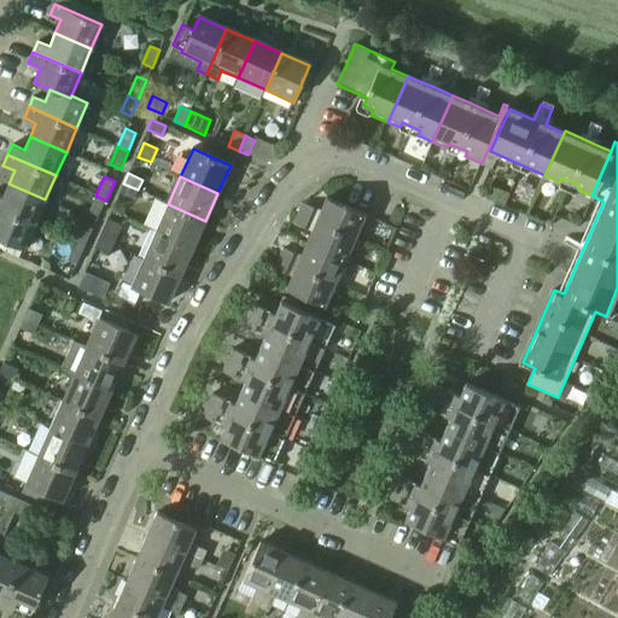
[(0,196),(0,208),(35,223),(45,199),(9,184),(3,197),(0,196)]
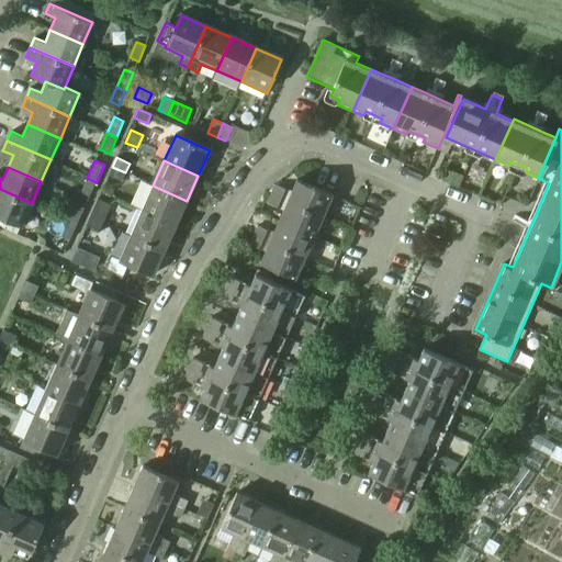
[(125,172),(112,167),(109,173),(121,180),(125,172)]
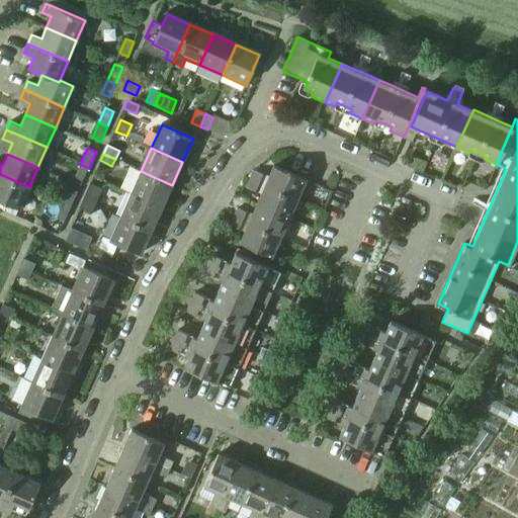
[(412,155),(407,166),(422,172),(427,161),(412,155)]
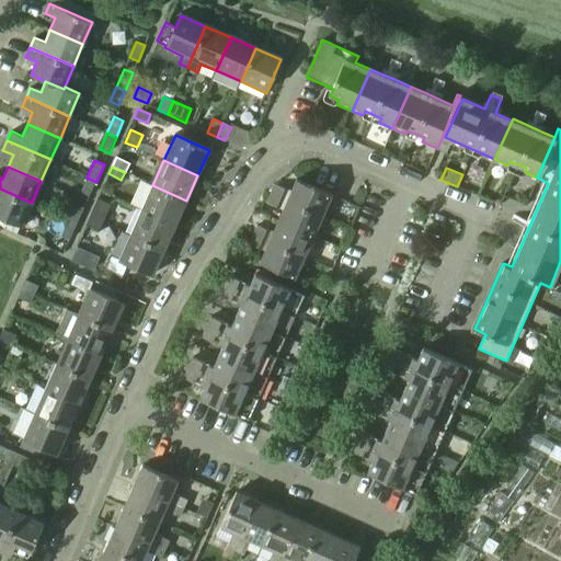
[(96,182),(87,178),(81,193),(90,196),(96,182)]
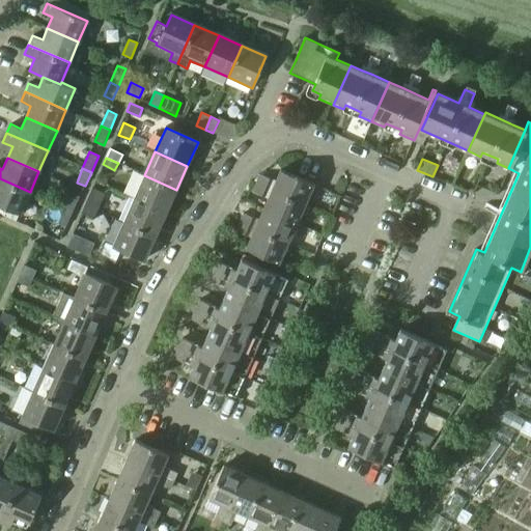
[(297,224),(314,185),(280,170),(275,182),(261,174),(254,191),(268,197),(262,208),(297,224)]
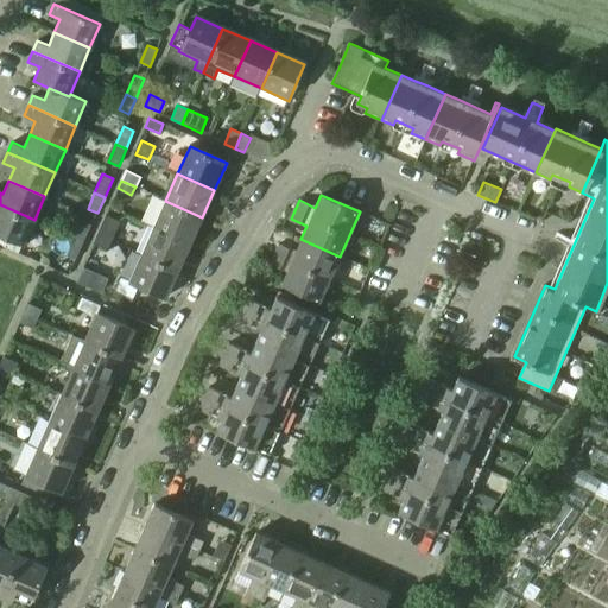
[(202,217),(165,201),(153,227),(190,244),(202,217)]
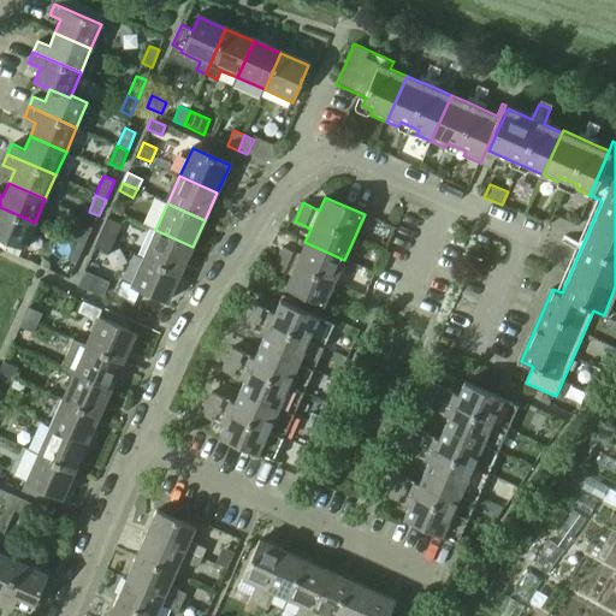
[(0,207),(0,237),(23,248),(35,223),(0,207)]
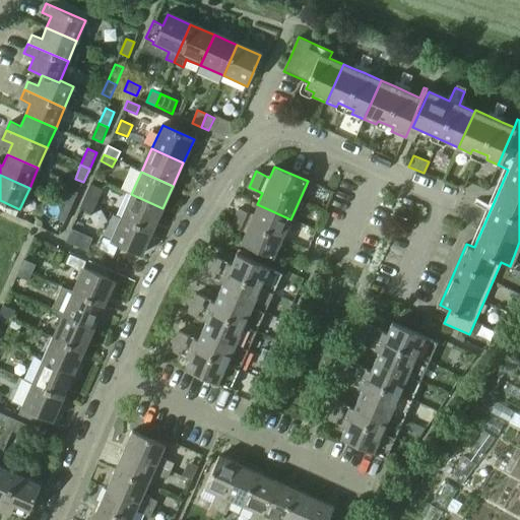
[(83,200),(95,205),(103,190),(89,185),(83,200)]
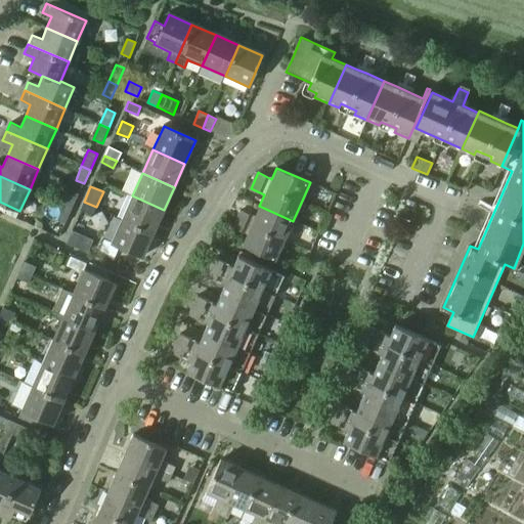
[(63,206),(72,210),(79,193),(71,190),(63,206)]
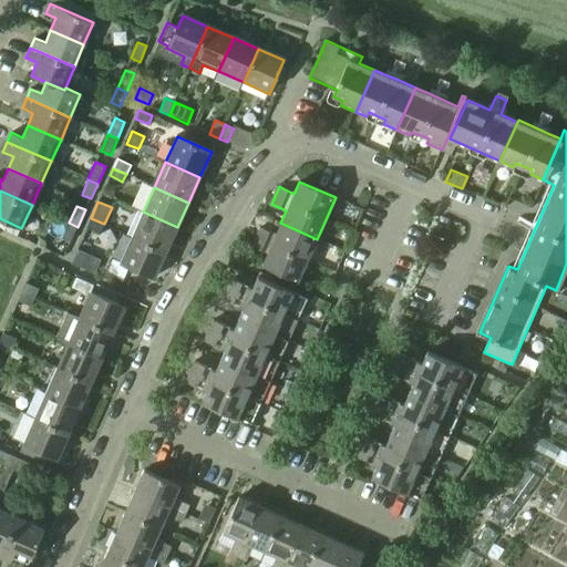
[(177,227),(143,212),(132,237),(166,253),(177,227)]
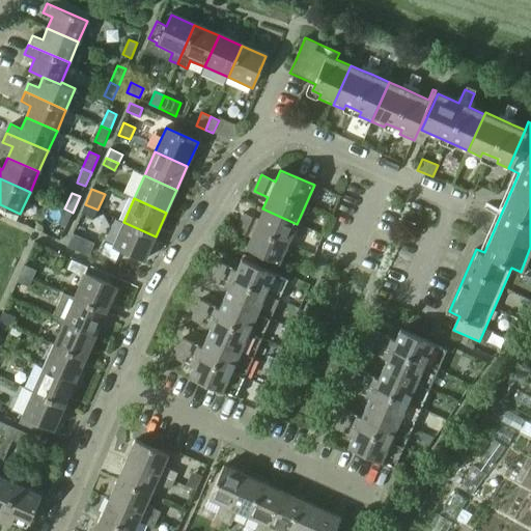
[(486,203),(484,208),(496,214),(498,207),(486,203)]
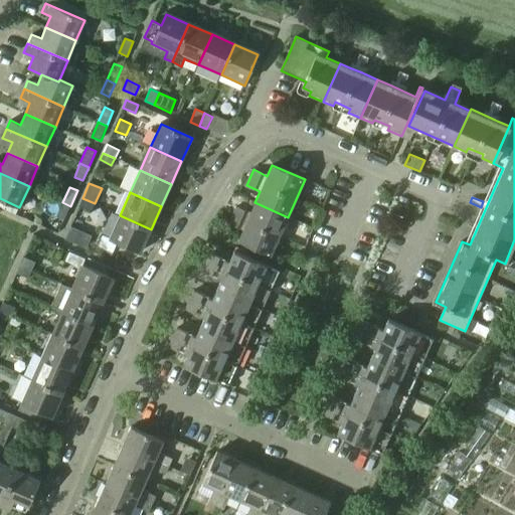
[(95,203),(82,198),(78,206),(91,211),(95,203)]
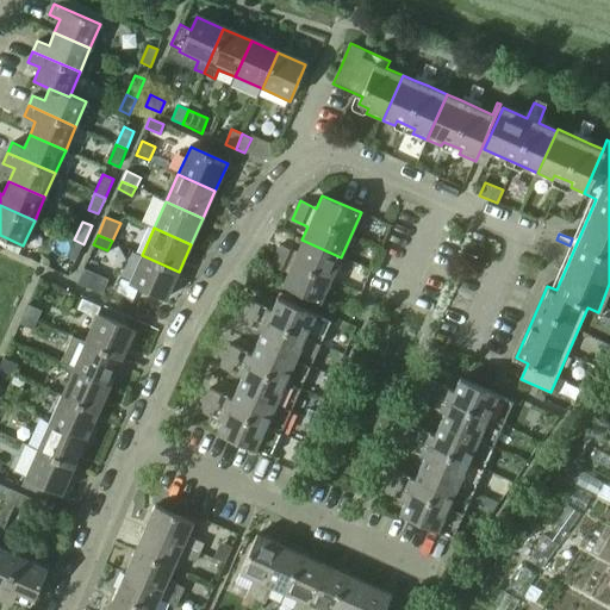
[(83,244),(74,240),(66,256),(76,261),(83,244)]
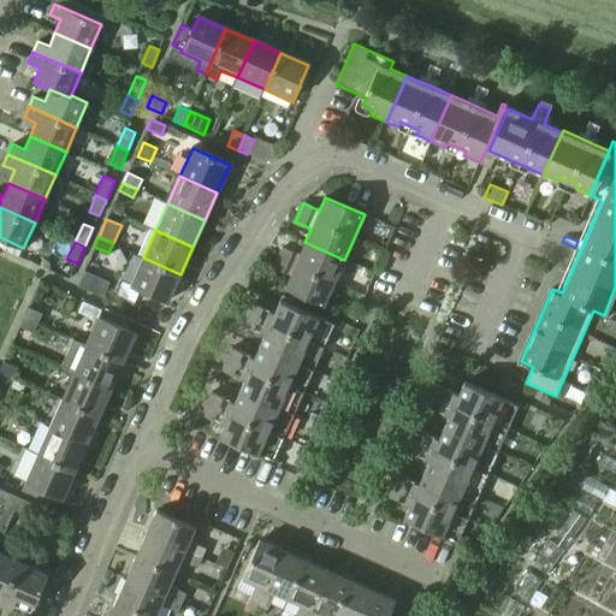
[(284,288),(325,304),(344,260),(304,242),(298,255),(282,248),(273,267),(290,274),(284,288)]
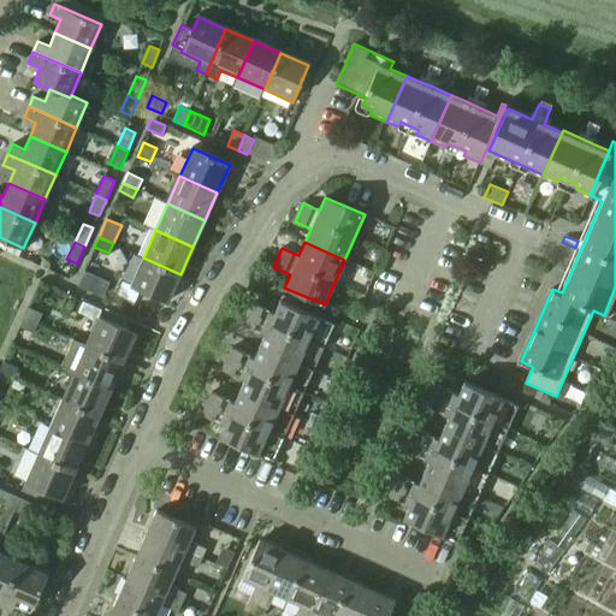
[(181,274),(143,258),(131,285),(169,302),(181,274)]
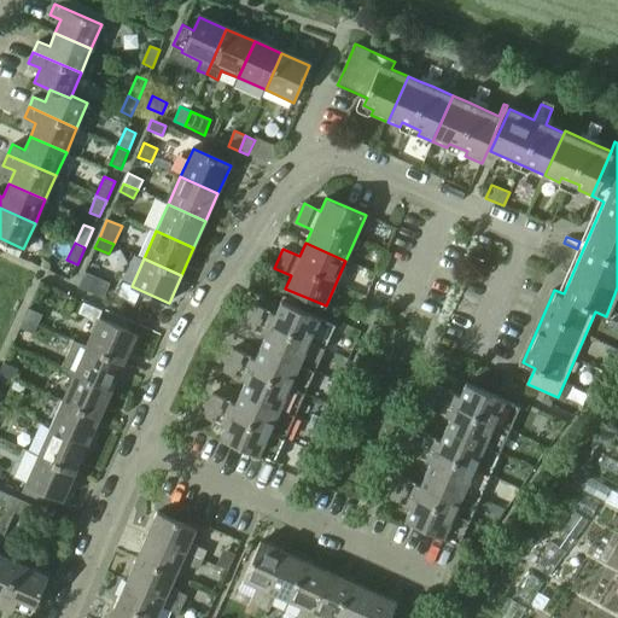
[(85,272),(77,287),(103,298),(110,283),(85,272)]
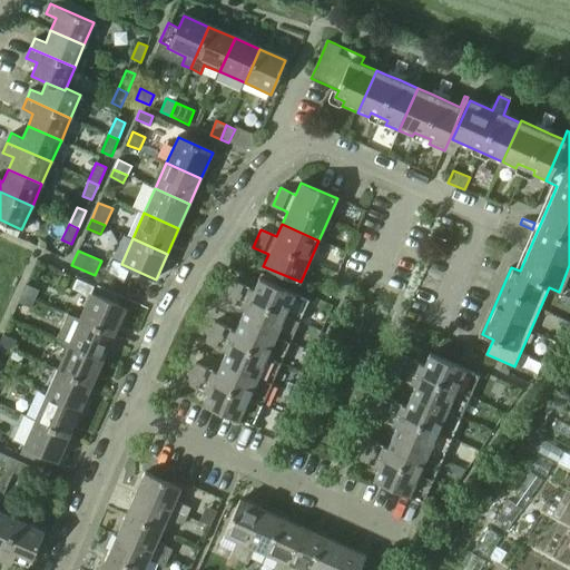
[(227,293),(224,300),(245,310),(241,318),(290,341),(308,300),(258,277),(254,288),(233,279),(232,281),(229,286),(229,287),(239,292),(237,296),(227,292),(227,293)]
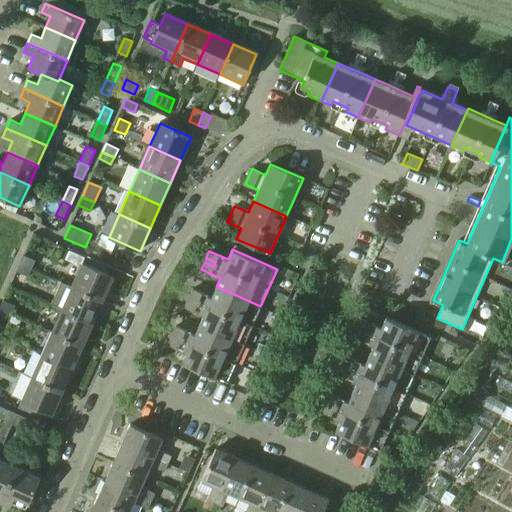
[(19,264),(31,269),(35,260),(23,255),(19,264)]
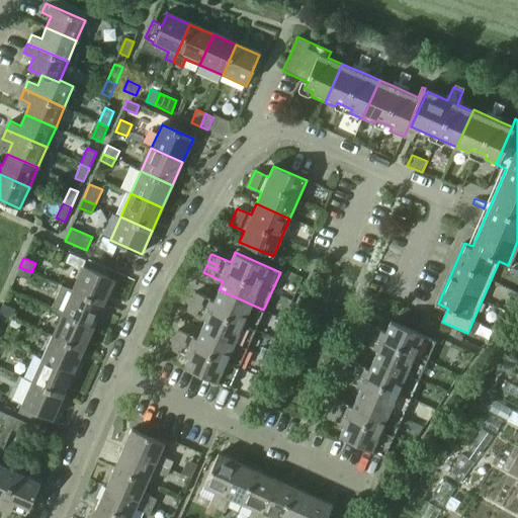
[(73,290),(103,304),(114,279),(84,266),(73,290)]
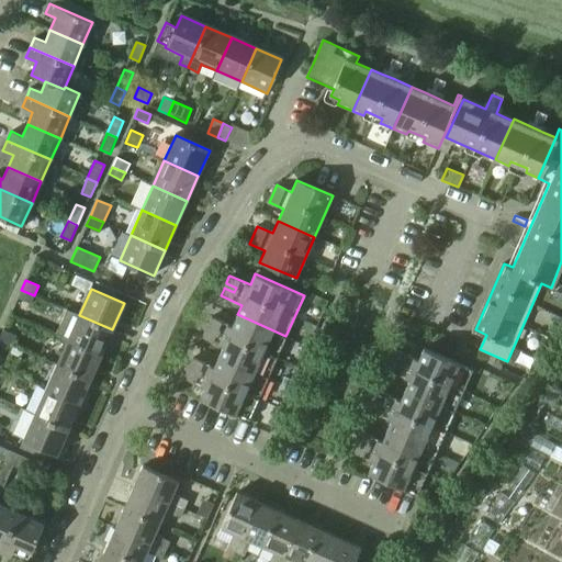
[(34,295),(21,290),(18,298),(31,304),(34,295)]
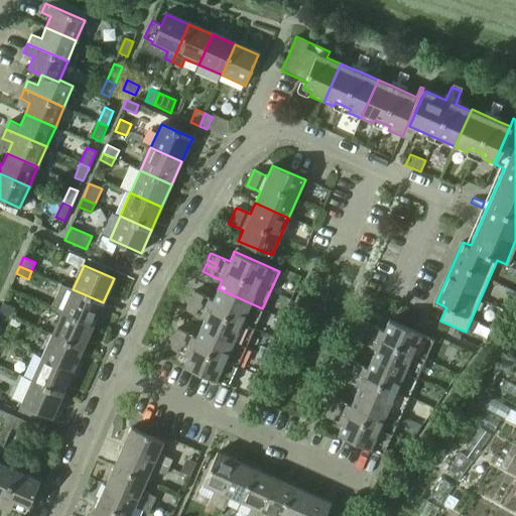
[(103,302),(73,289),(60,284),(50,306),(62,312),(93,326),(103,302)]
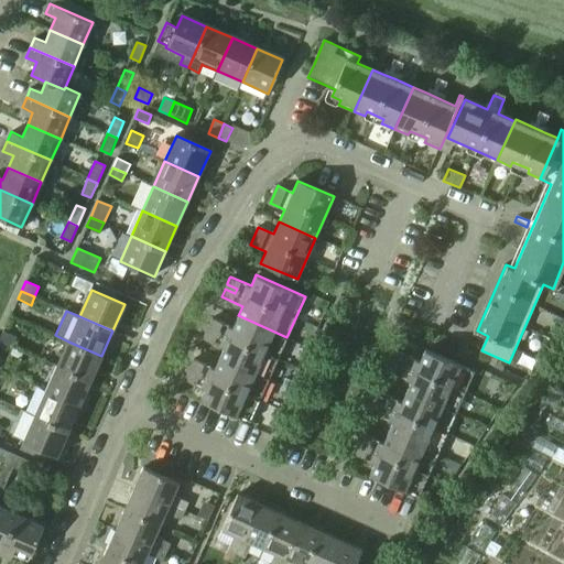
[(206,331),(203,338),(224,347),(219,357),(269,379),(286,337),(238,315),(232,327),(212,317),(209,325),(208,325),(218,329),(216,334),(206,331)]
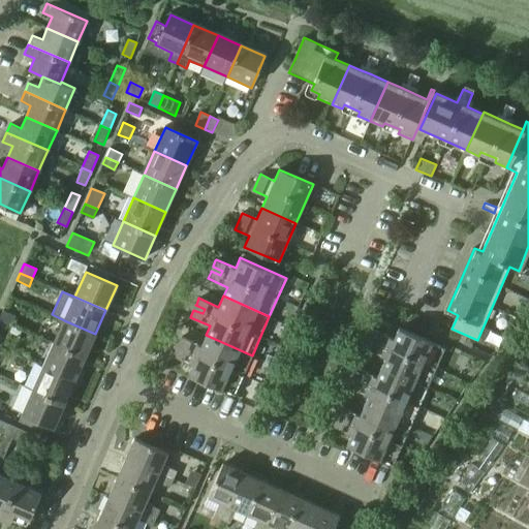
[(3,310),(0,317),(0,319),(11,324),(16,316),(3,310)]
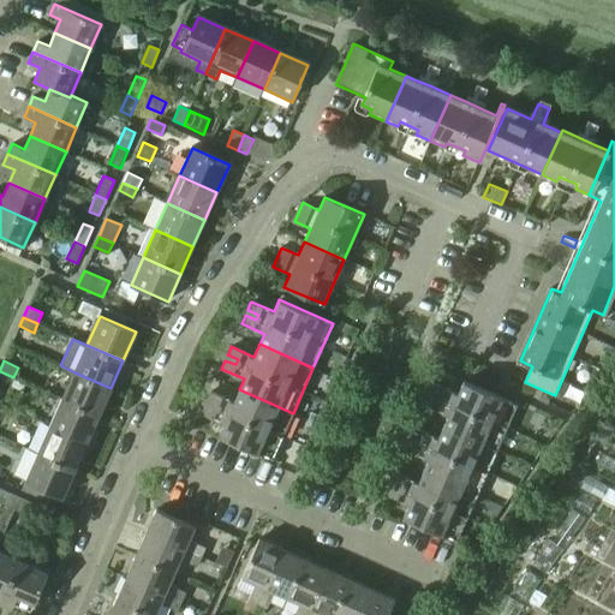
[(0,371),(0,382),(10,387),(13,377),(0,371)]
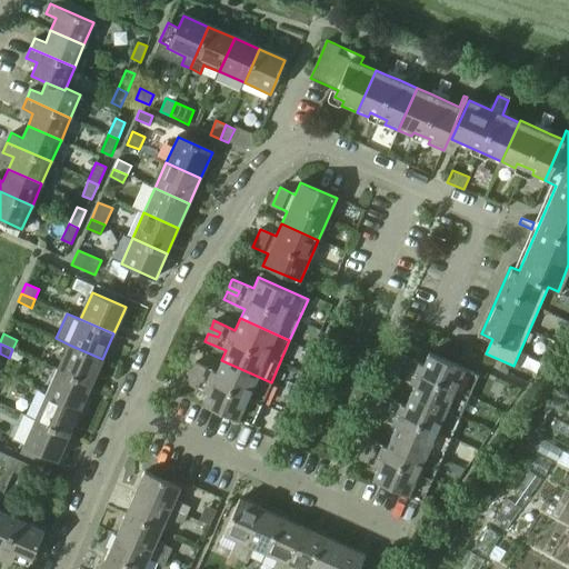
[(69,345),(58,369),(91,385),(102,359),(69,345)]
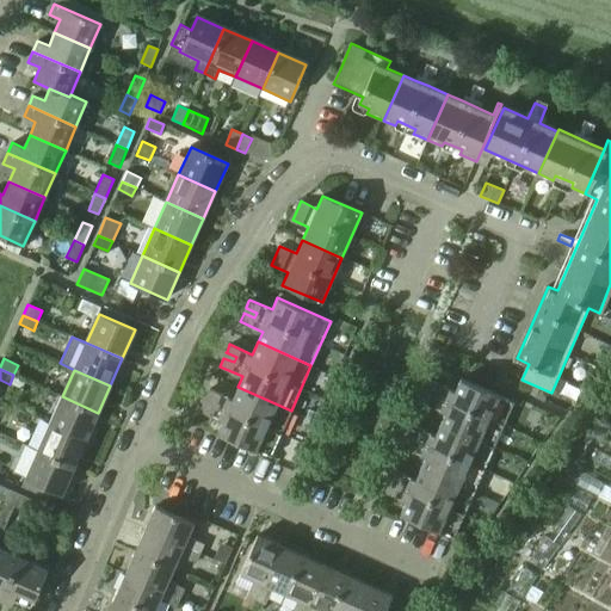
[(426,395),(423,402),(445,413),(440,423),(494,446),(513,402),(461,378),(455,390),(432,381),(432,382),(429,388),(429,389),(439,394),(437,399),(426,394),(426,395)]
